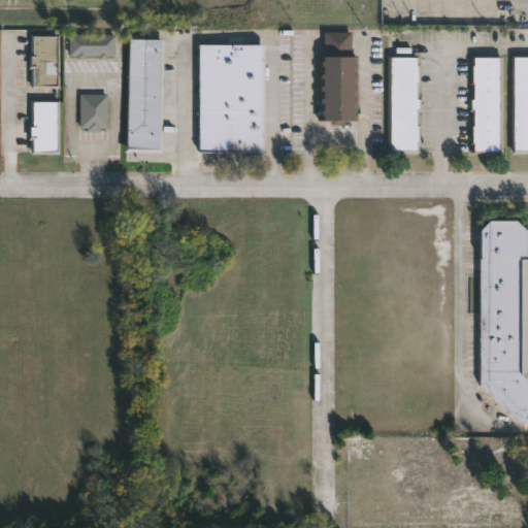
[(316,119),(317,55),(323,55),(323,31),(351,31),(351,55),(357,55),(356,120),(316,119)]
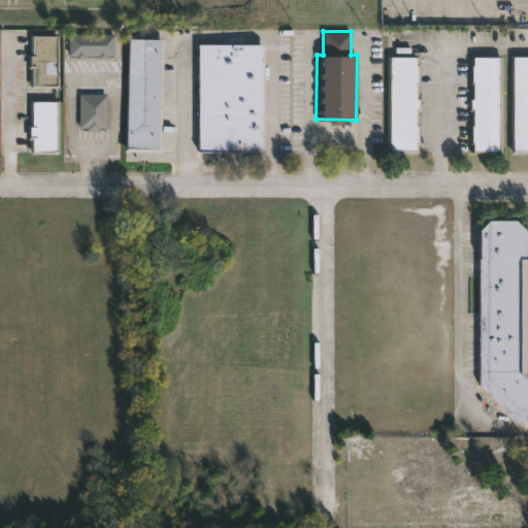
[(114,33),(113,56),(68,56),(69,33),(114,33)]
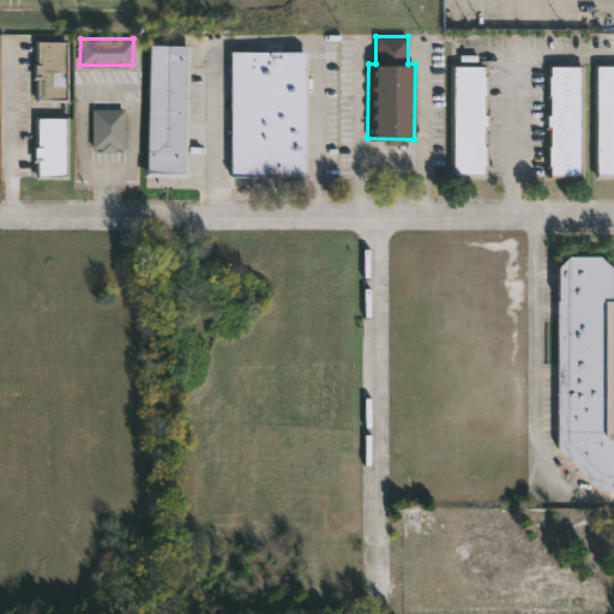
[(35,100),(35,41),(67,41),(67,100),(35,100)]
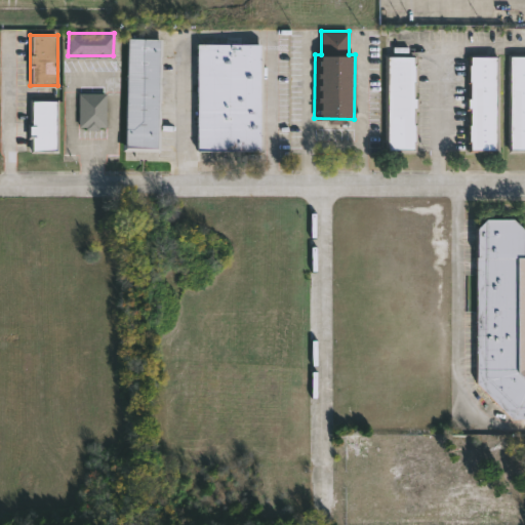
[(126,147),(127,38),(160,38),(158,148),(126,147)]
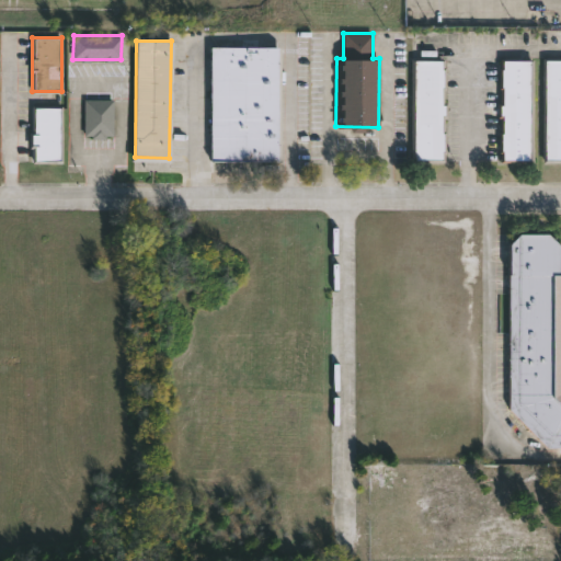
[(278,161),(210,160),(210,46),(278,46),(278,161)]
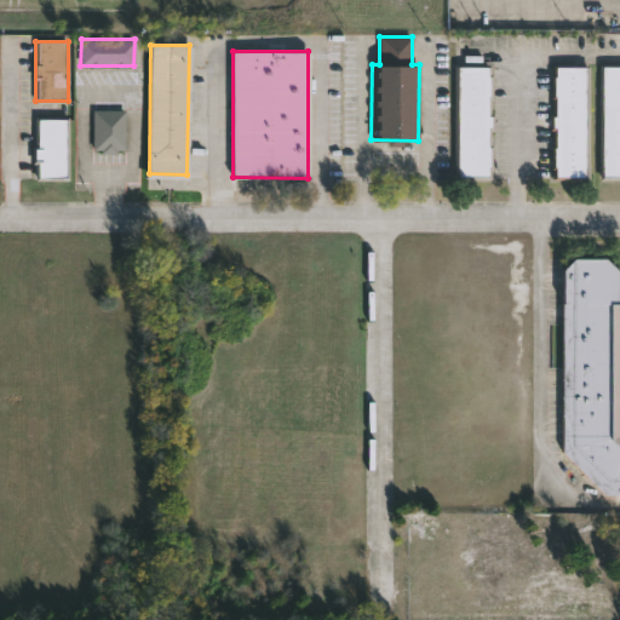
[(457,177),(457,67),(489,67),(489,177),(457,177)]
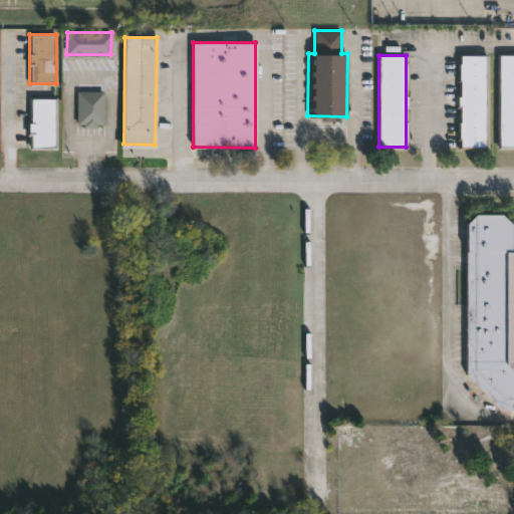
[(486,55),(486,147),(459,147),(460,55),(486,55)]
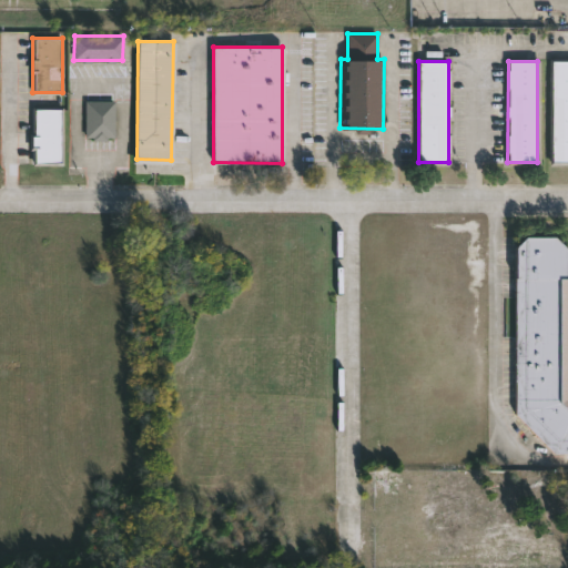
[(567,61),(567,163),(551,163),(551,61),(567,61)]
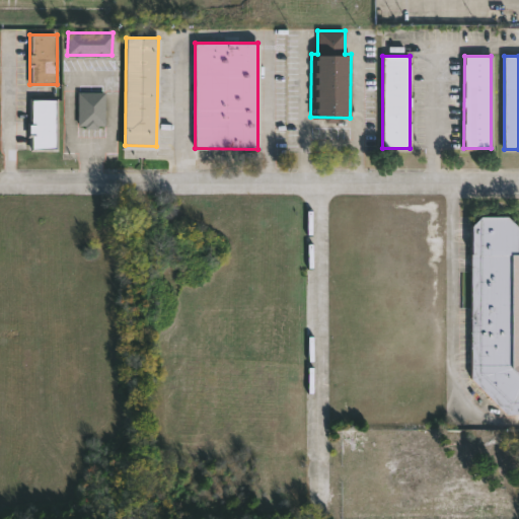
[(103,126),(78,126),(78,91),(103,91),(103,126)]
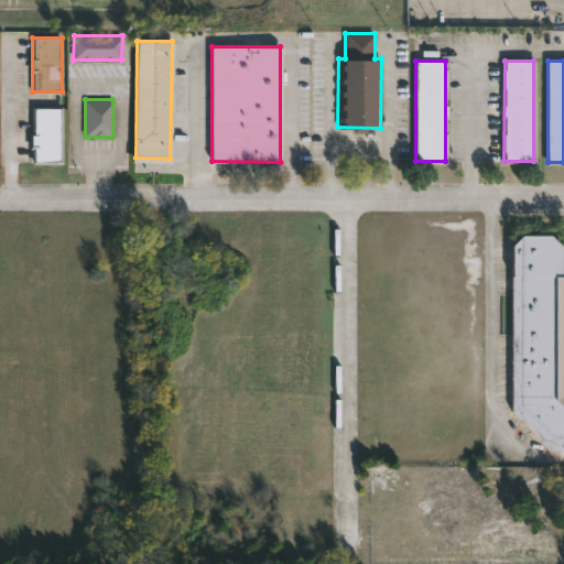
[(62,107),(62,162),(31,162),(31,107),(62,107)]
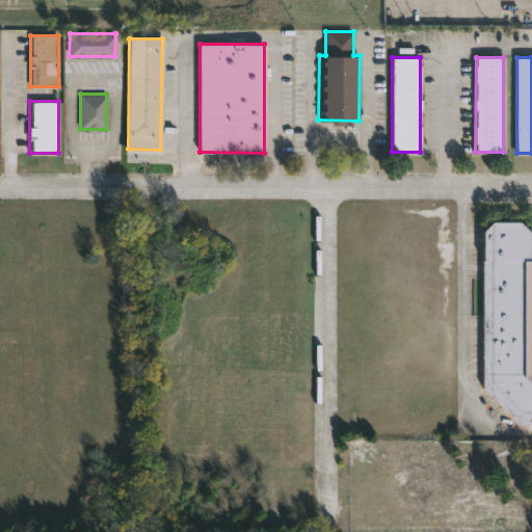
[(482,219),(531,219),(530,372),(531,374),(531,422),(516,422),(482,388),(482,219)]
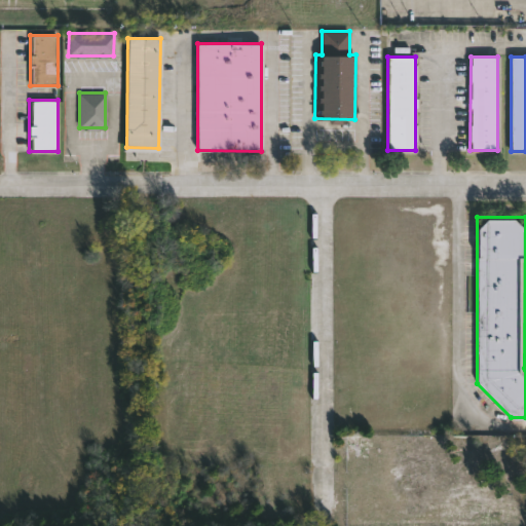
All buildings are outlined.
